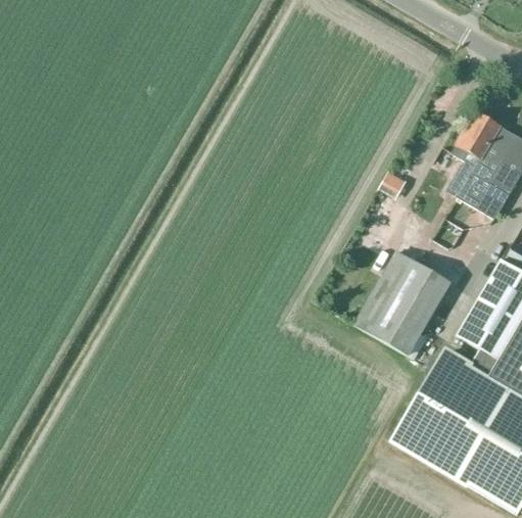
[(446,189),(493,218),(521,167),(521,139),(476,112),(467,128),(463,125),(454,141),(455,143),(451,152),(464,159),(446,189)]
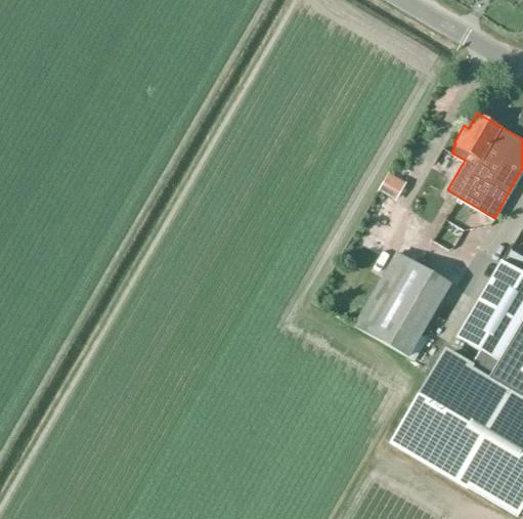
[(393,185),(397,178),(386,172),(382,179),(393,185)]
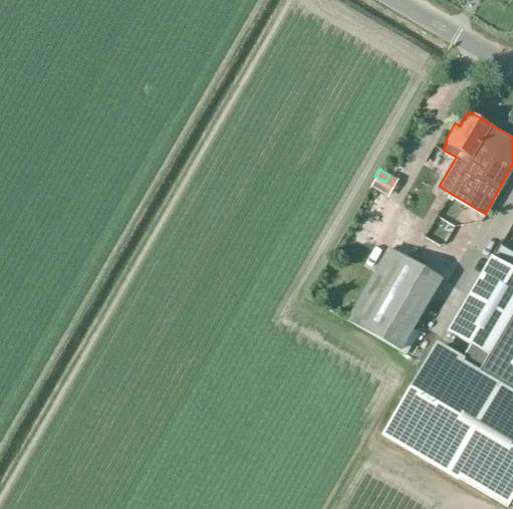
[(373,177),(368,186),(385,195),(390,186),(373,177)]
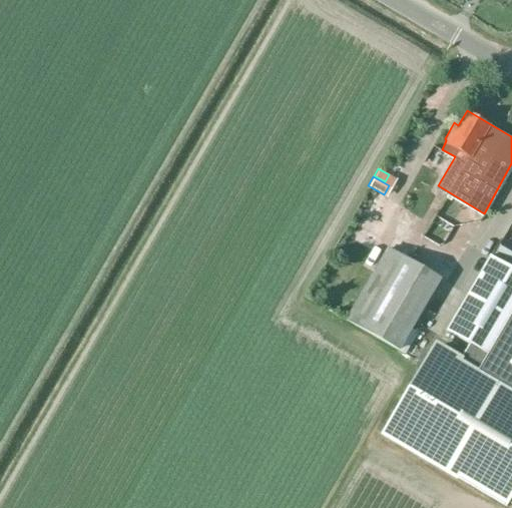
[(346,317),(400,348),(442,276),(388,244),(346,317)]
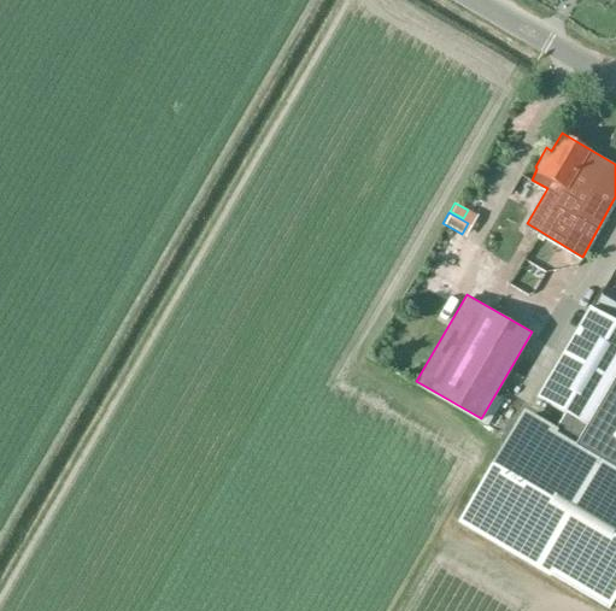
[(615,468),(576,445),(615,377),(615,321),(588,305),(537,395),(564,411),(556,426),(544,446),(516,430),(463,518),(609,604),(615,592),(615,468)]
